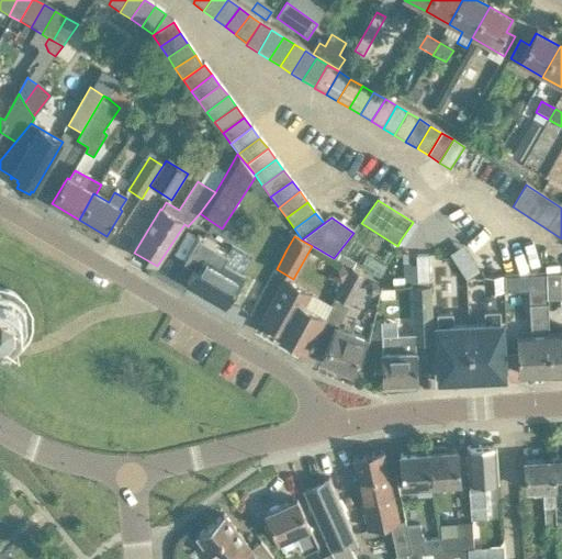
[(198,237),(184,260),(197,268),(187,283),(205,294),(204,298),(216,304),(218,302),(222,304),(224,306),(243,276),(243,275),(251,260),(232,249),(228,255),(198,237)]
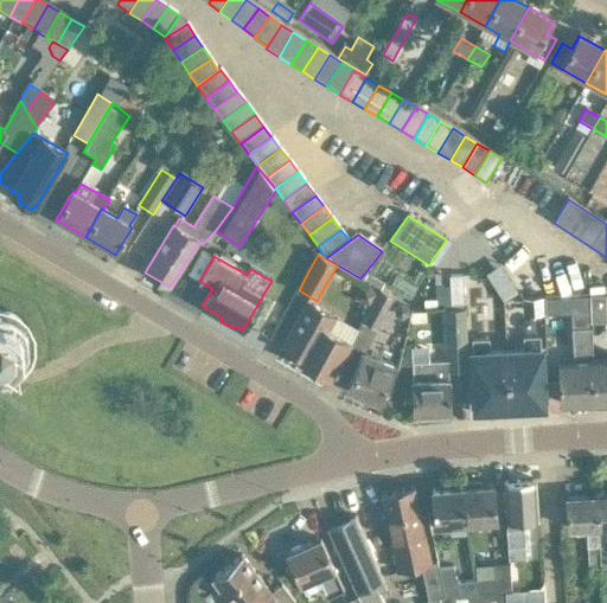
[(449,287),(434,288),(435,307),(451,306),(465,306),(462,276),(449,277),(449,287)]
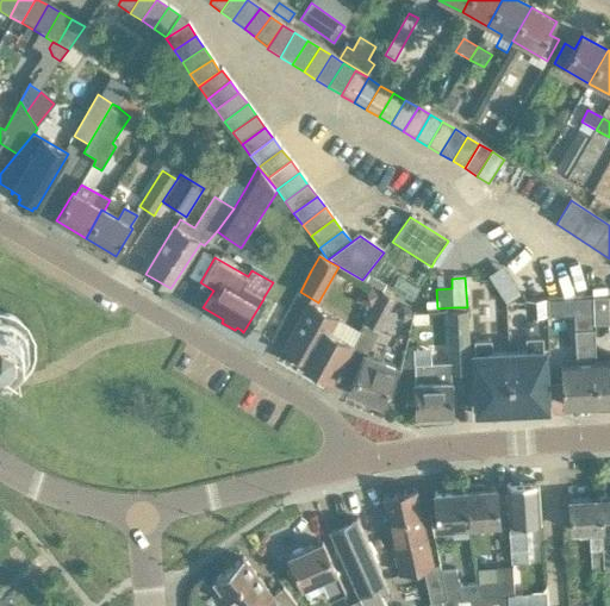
[(365,324),(379,331),(396,300),(381,292),(365,324)]
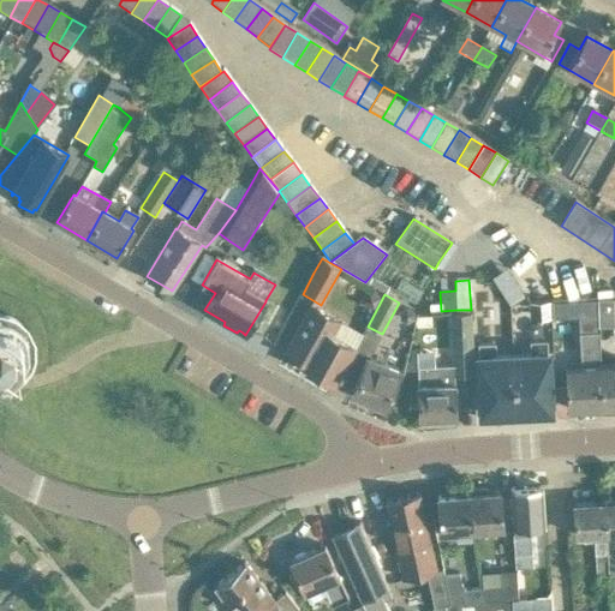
[(614,328),(614,307),(613,300),(597,301),(599,329),(614,328)]
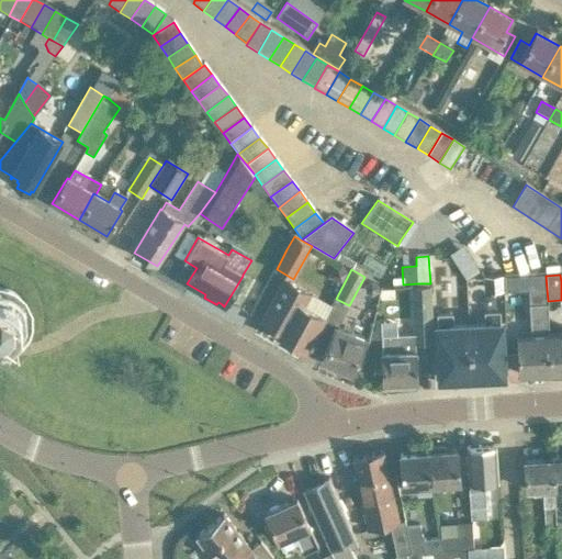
[(520,277),(504,278),(505,289),(505,293),(520,292),(520,277)]
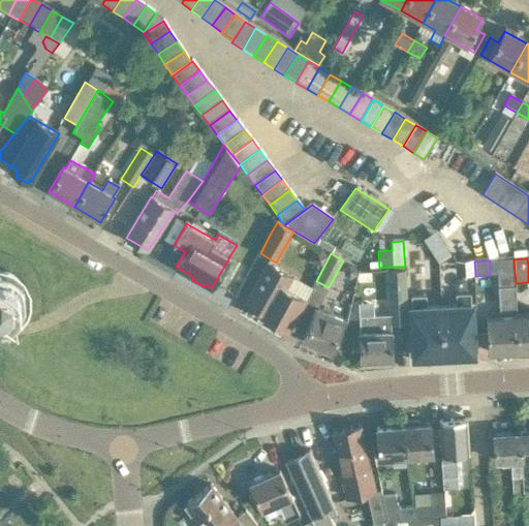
[(474,261),(457,263),(458,273),(475,272),(474,261)]
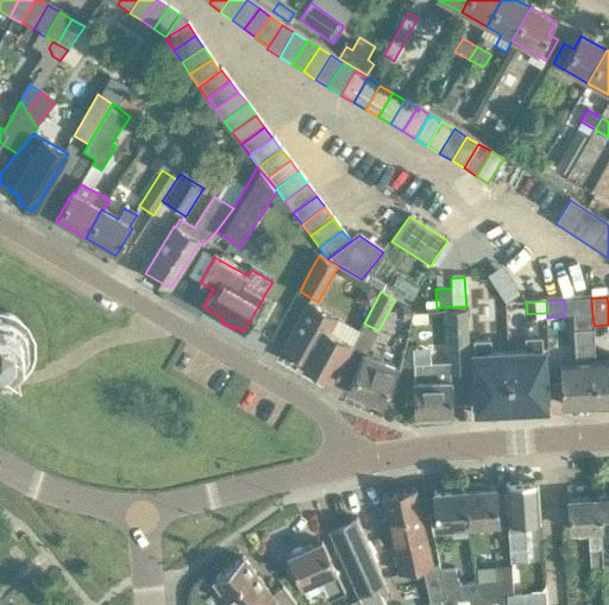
[(299,363),(303,365),(305,365),(305,364),(313,369),(313,370),(315,372),(313,375),(327,383),(328,379),(332,382),(336,373),(338,375),(340,369),(339,369),(352,345),(330,332),(337,320),(308,304),(283,350),(300,359),(299,363)]
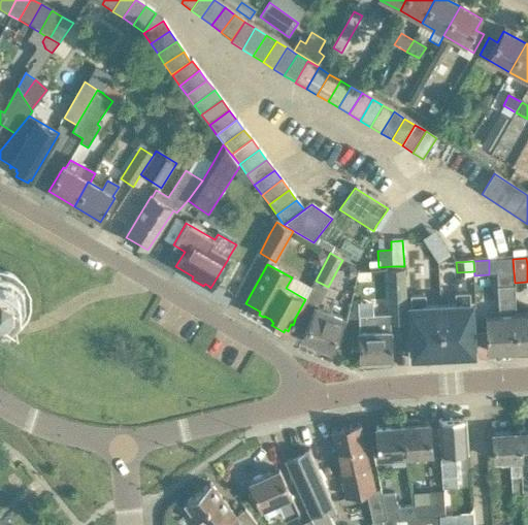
[(387,271),(389,316),(390,316),(390,321),(407,321),(405,277),(404,279),(404,270),(387,271)]
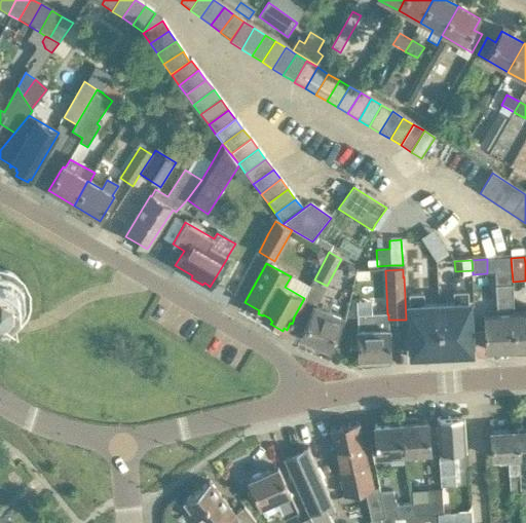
[(0,316),(3,316),(5,315),(8,314),(11,312),(14,308),(15,306),(16,303),(17,301),(17,298),(17,295),(17,292),(16,290),(14,287),(13,285),(11,283),(9,282),(6,279),(3,278),(1,278),(0,277),(0,316)]
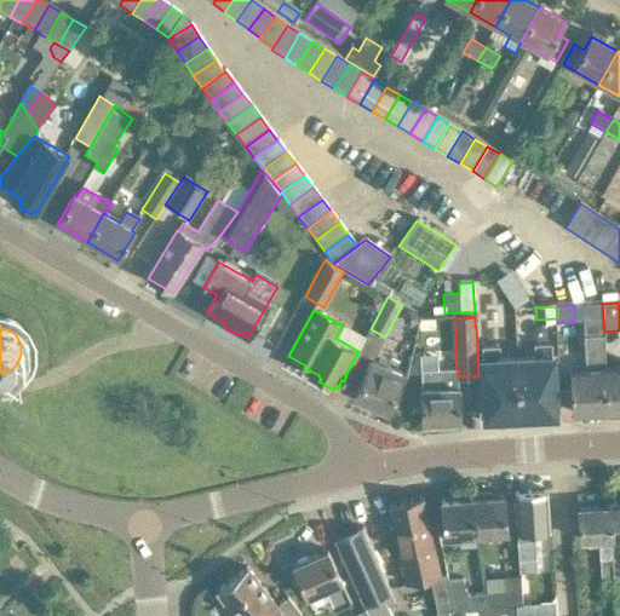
[(606,370),(607,370),(604,337),(584,338),(586,372),(569,373),(573,415),(608,413),(606,370)]
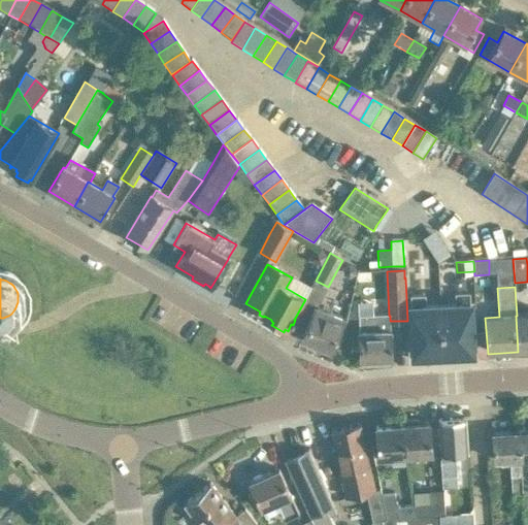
[(470,294),(455,295),(456,306),(440,307),(443,359),(461,358),(461,355),(472,354),(470,294)]
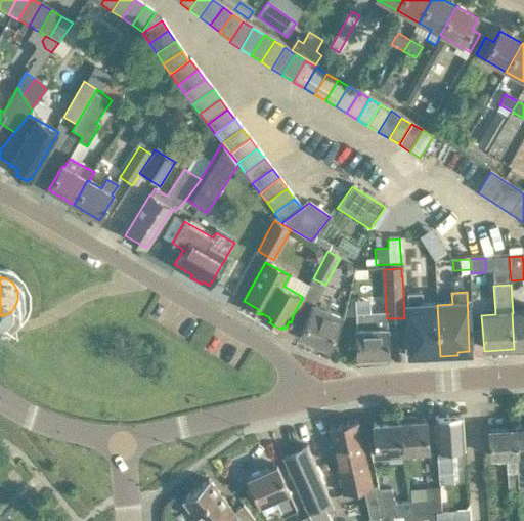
[(440,356),(437,305),(423,305),(422,294),(407,295),(410,354),(422,354),(422,357),(440,356)]
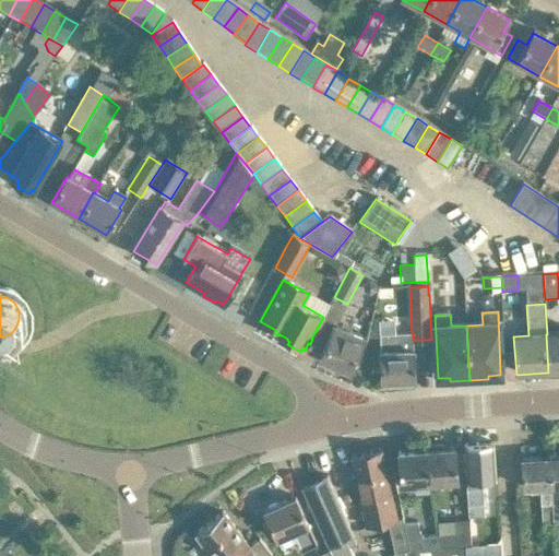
[(363,339),(333,327),(320,359),(349,371),(363,339)]
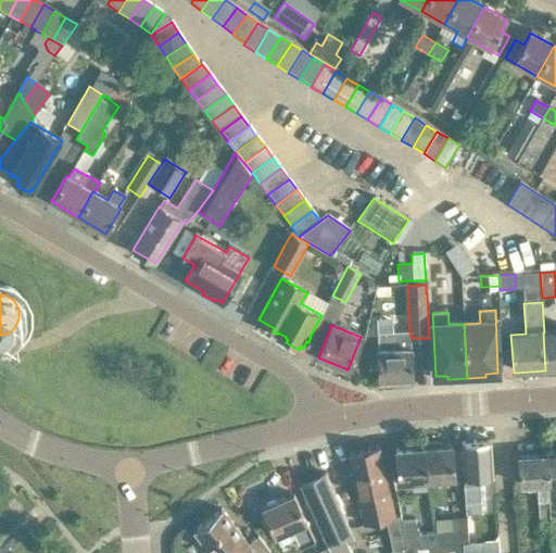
[(555,331),(544,332),(543,332),(545,371),(555,369),(555,331)]
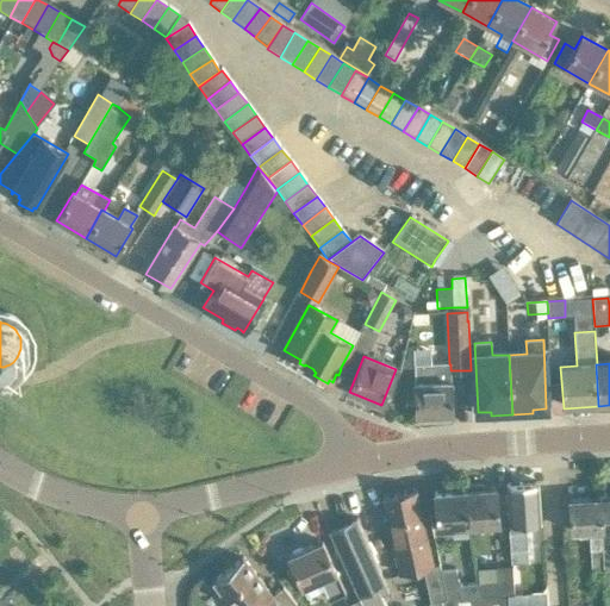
[(453,413),(450,370),(450,364),(449,364),(415,367),(415,383),(416,416),(453,413)]
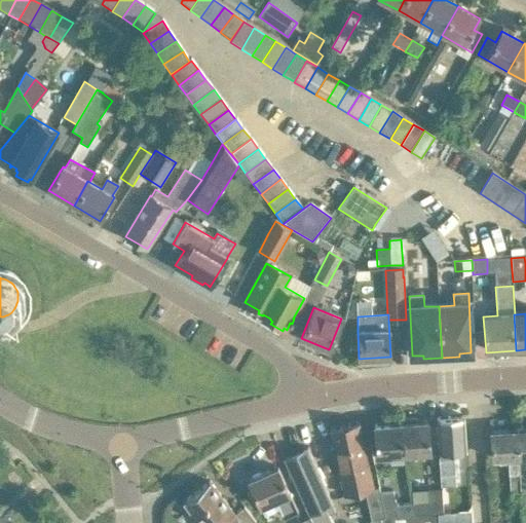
[(437,419),(441,490),(453,489),(452,454),(466,453),(464,418),(437,419)]
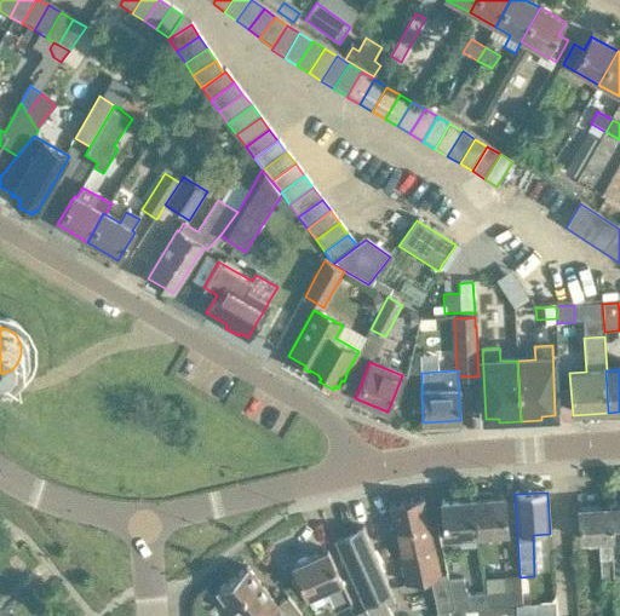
[(505,498),(492,499),(492,496),(474,498),(476,536),(507,534),(505,498)]
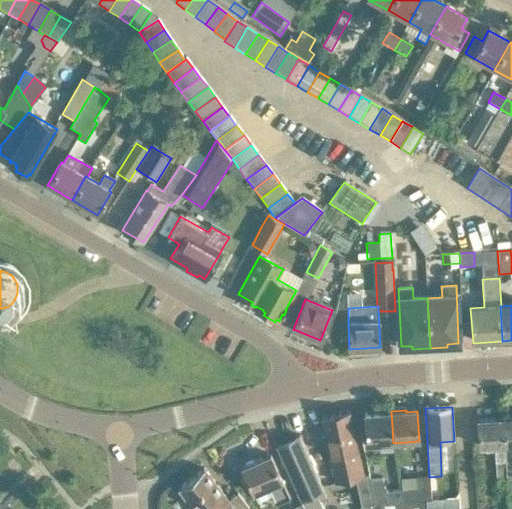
[(393,443),(391,411),(375,412),(375,414),(365,415),(367,445),(393,443)]
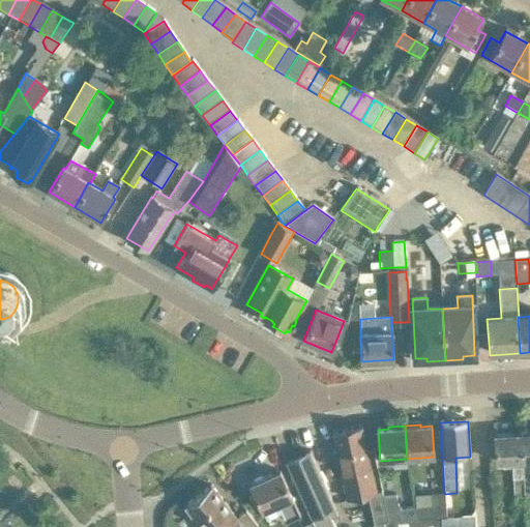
[(347,501),(369,496),(375,525),(388,522),(383,498),(382,493),(377,494),(362,428),(333,434),(342,475),(347,501)]
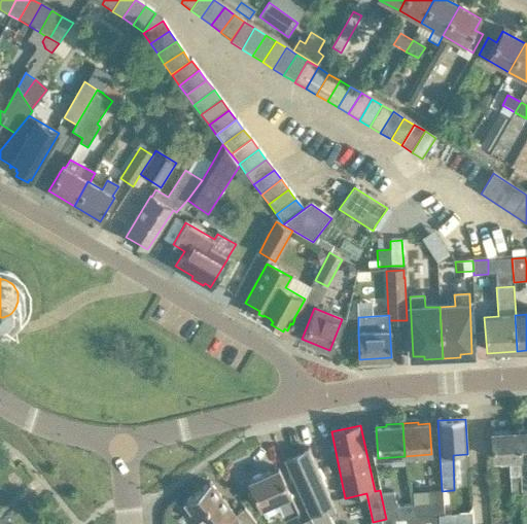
[(526,431),(518,432),(522,494),(524,518),(526,517),(526,431)]
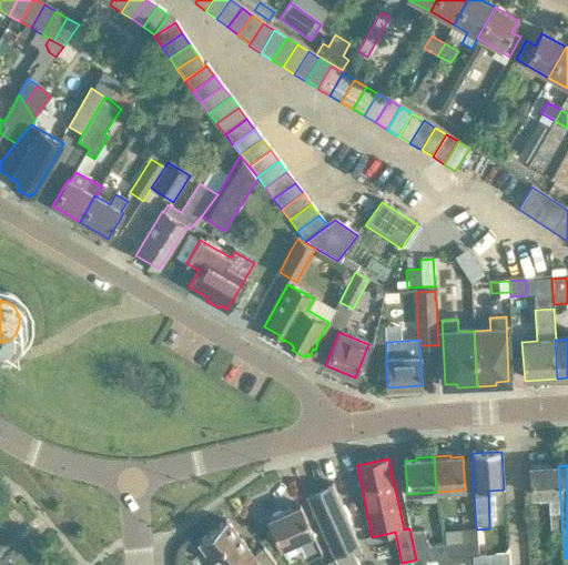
[(563,533),(558,466),(530,468),(531,497),(549,496),(551,533),(563,533)]
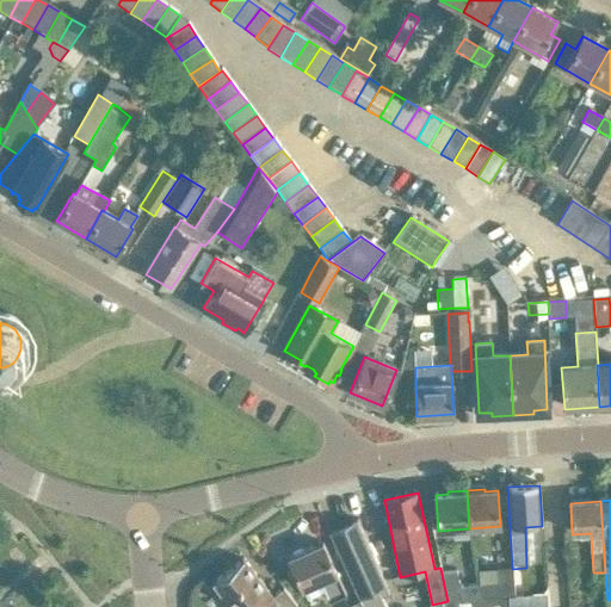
[(329,534),(362,606),(387,606),(383,600),(389,596),(386,588),(387,587),(358,522),(329,534)]
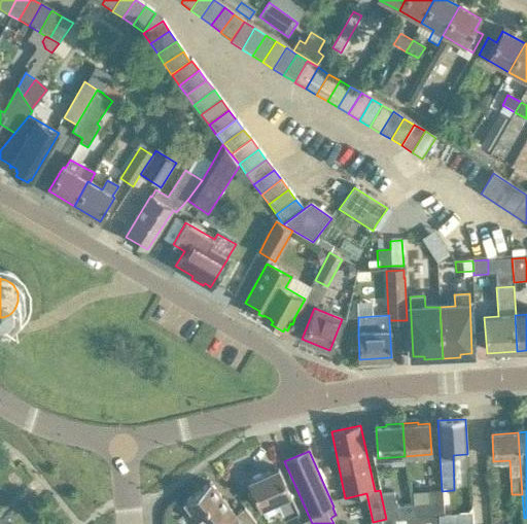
[(249,483),(260,510),(261,510),(266,519),(280,513),(284,522),(299,515),(278,470),(249,483)]
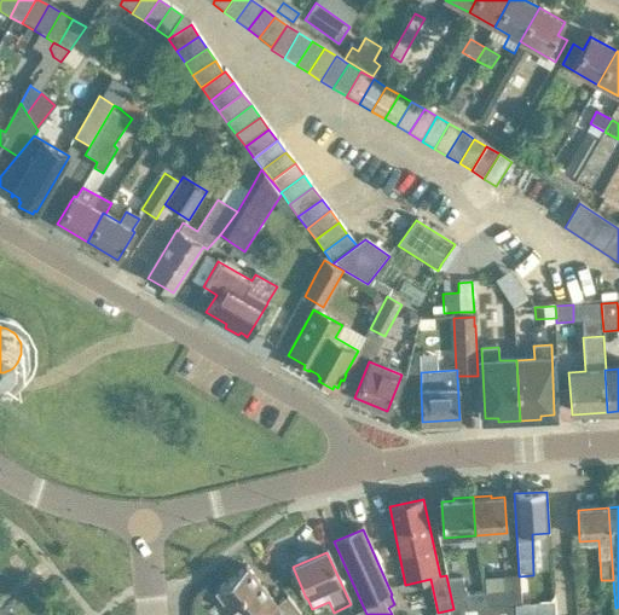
[(301,614),(288,598),(276,607),(247,568),(217,592),(233,614),(301,614)]
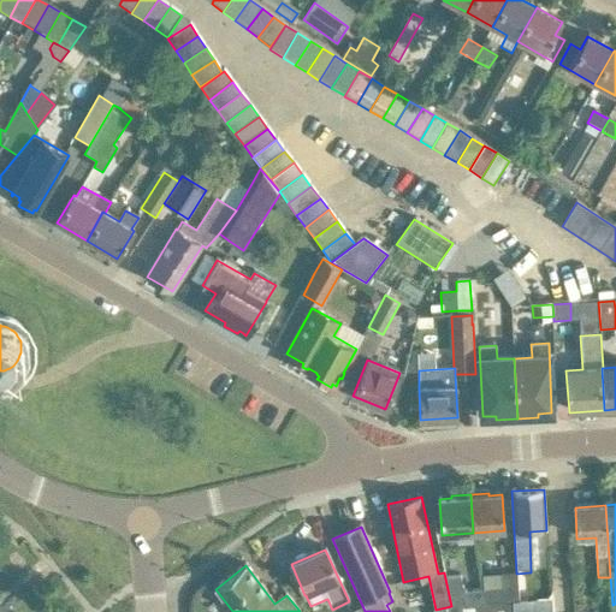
[(503,589),(483,592),(485,605),(511,602),(513,602),(519,602),(516,574),(502,575),(503,589)]
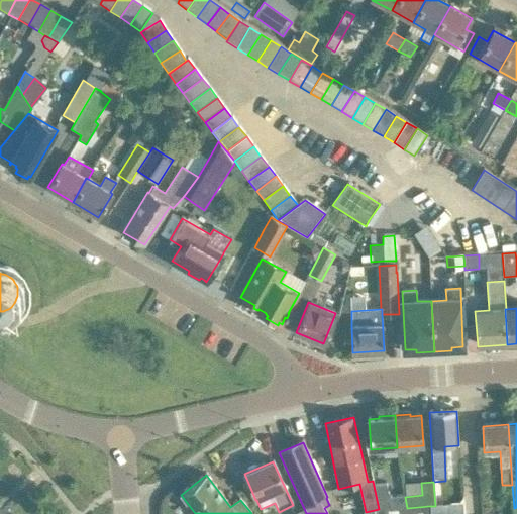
[(379,509),(379,510),(407,508),(405,497),(390,498),(387,485),(374,486),(379,509)]
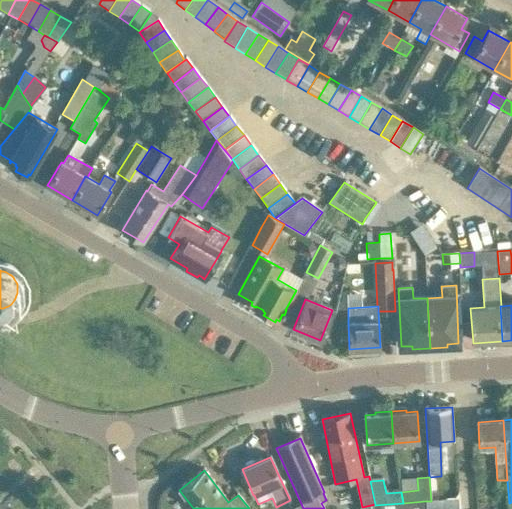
[(431,501),(426,501),(427,508),(443,508),(443,500),(431,501)]
